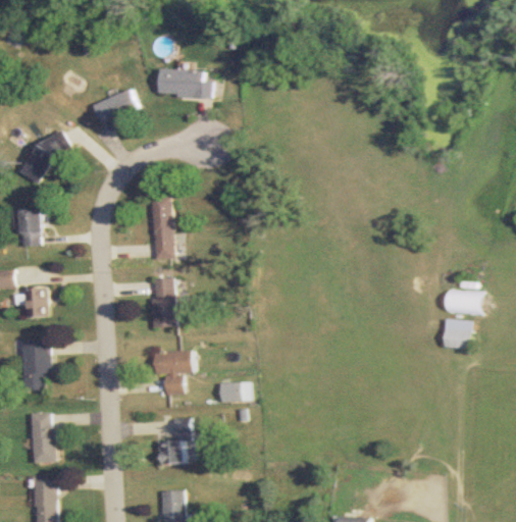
[(211,83),(203,82),(203,70),(158,70),(158,96),(211,97),(211,83)]
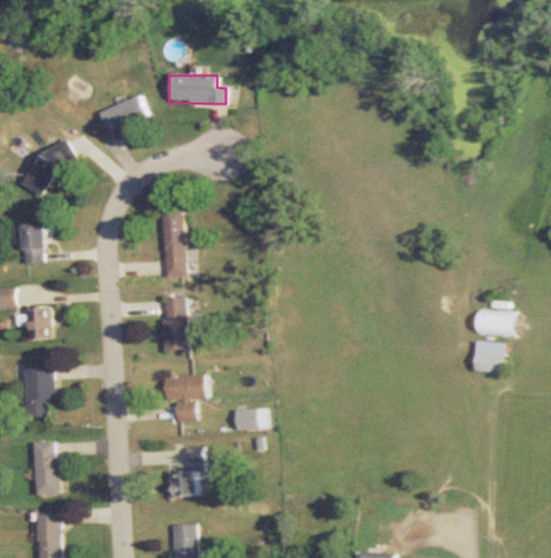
[(99,112),(109,134),(148,116),(138,94),(99,112)]
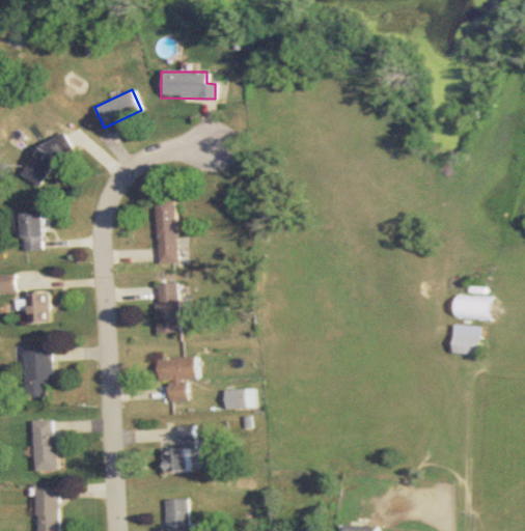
[(23,175),(40,187),(71,141),(53,130),(23,175)]
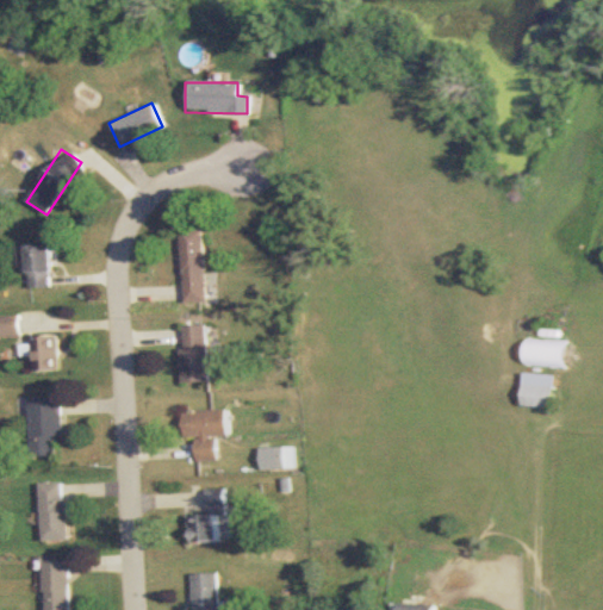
[(201,230),(180,230),(181,303),(203,303),(201,230)]
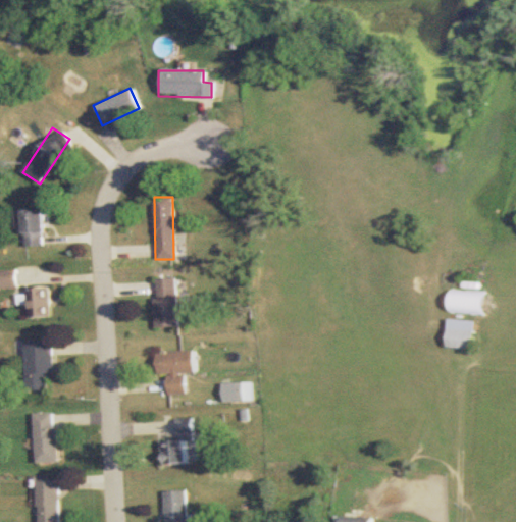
[(41,210),(21,210),(21,245),(41,245),(41,210)]
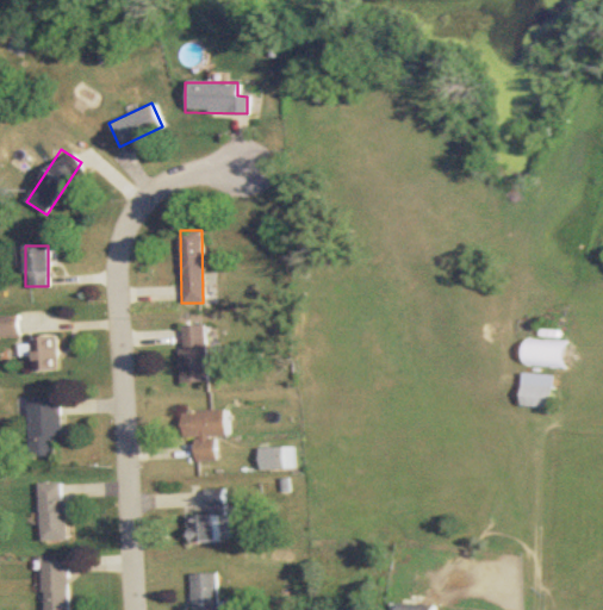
[(0,335),(14,335),(14,318),(0,318),(0,335)]
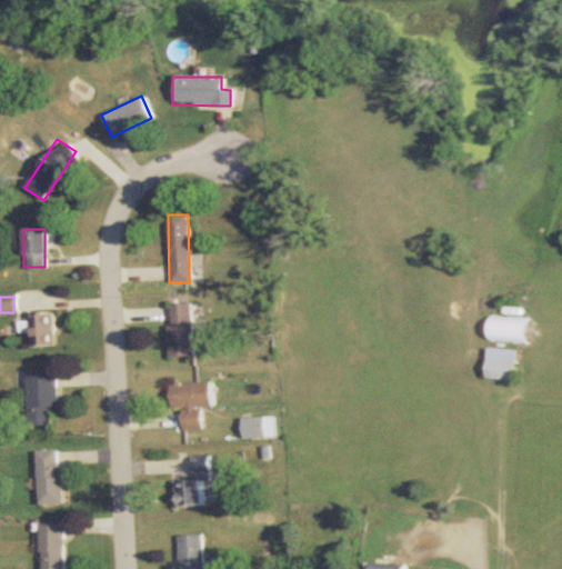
[(190,303),(164,305),(166,357),(190,357),(190,303)]
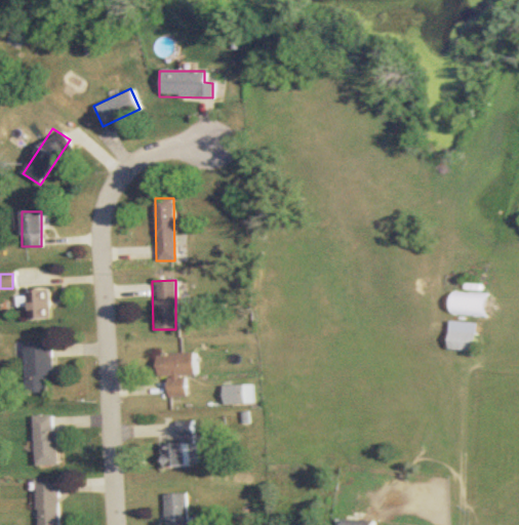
[(25,290),(25,319),(46,319),(46,290),(25,290)]
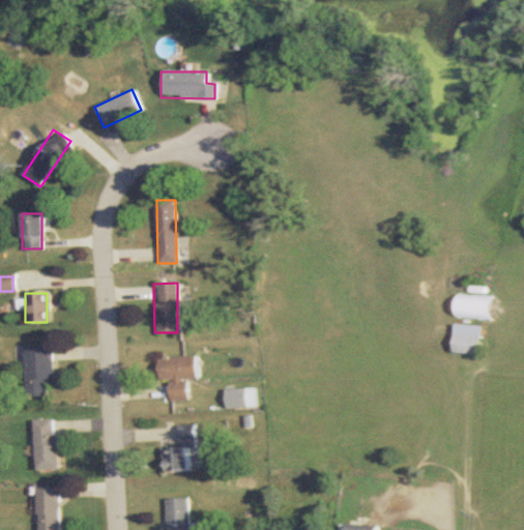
[(477,326),(450,325),(449,354),(476,354),(477,326)]
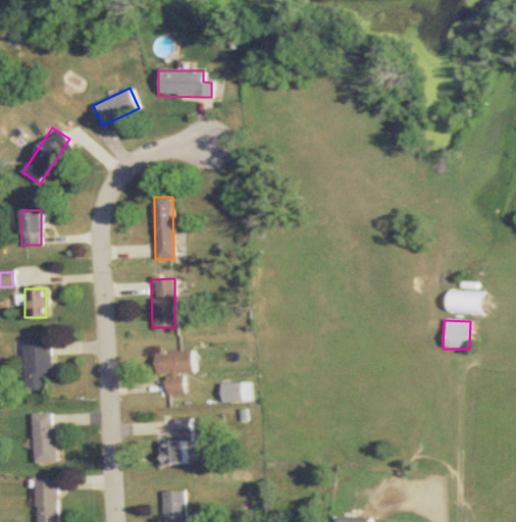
[(50,373),(50,341),(21,342),(21,390),(46,390),(46,373),(50,373)]
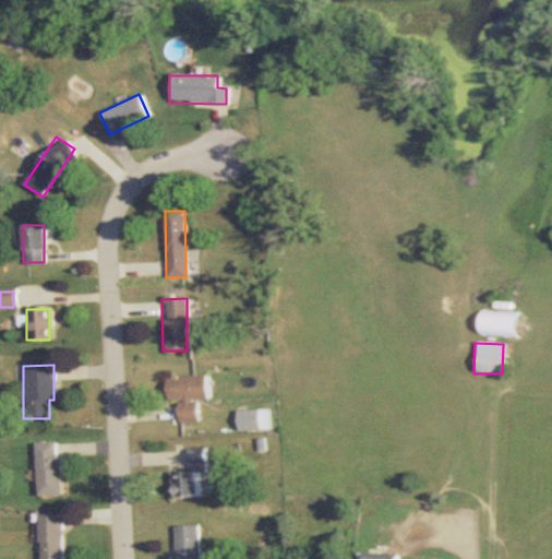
[(204,376),(164,377),(164,403),(176,403),(176,421),(194,421),(194,401),(205,400),(204,376)]
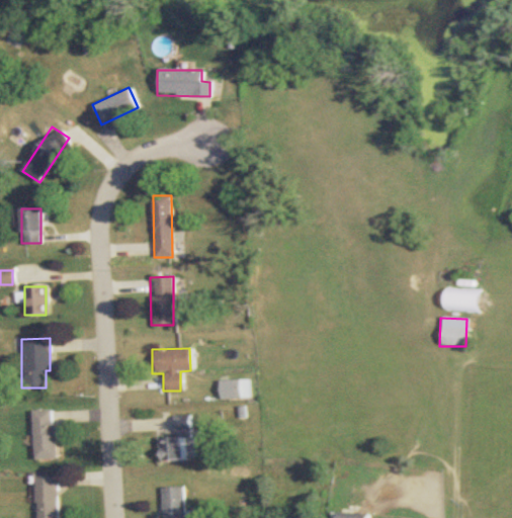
[(248,380),(218,380),(218,400),(248,400),(248,380)]
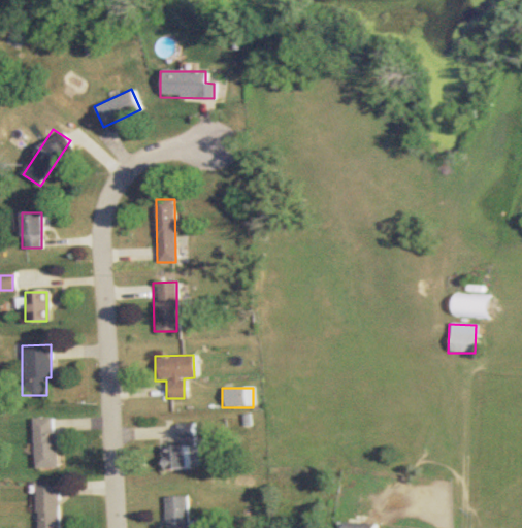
[(32,467),(54,467),(54,418),(32,419),(32,467)]
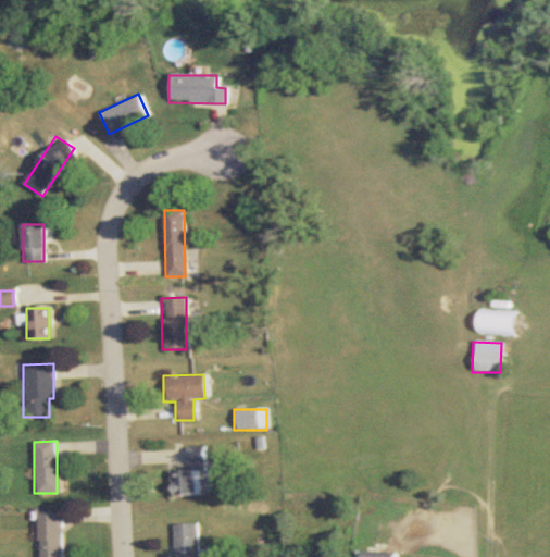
[(169,471),(169,496),(201,495),(200,447),(184,447),(185,470),(169,471)]
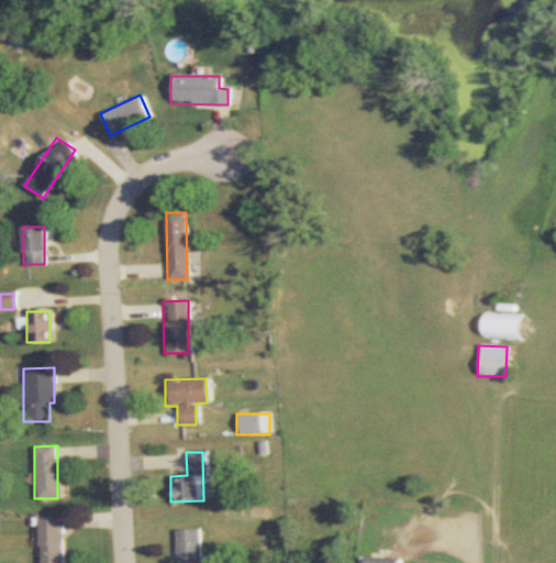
[(59,562),(59,518),(36,518),(36,562),(59,562)]
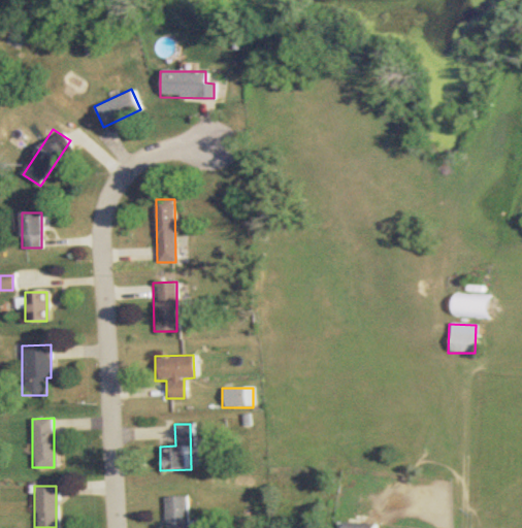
[(164,496),(164,527),(186,527),(186,496),(164,496)]
